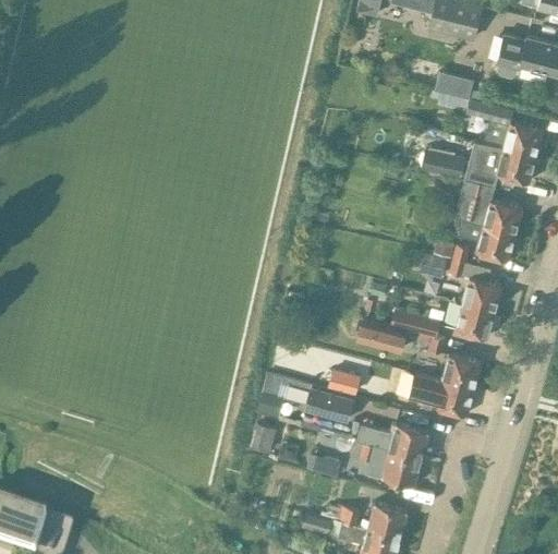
[(377,17),(381,0),(359,0),(356,12),(377,17)]
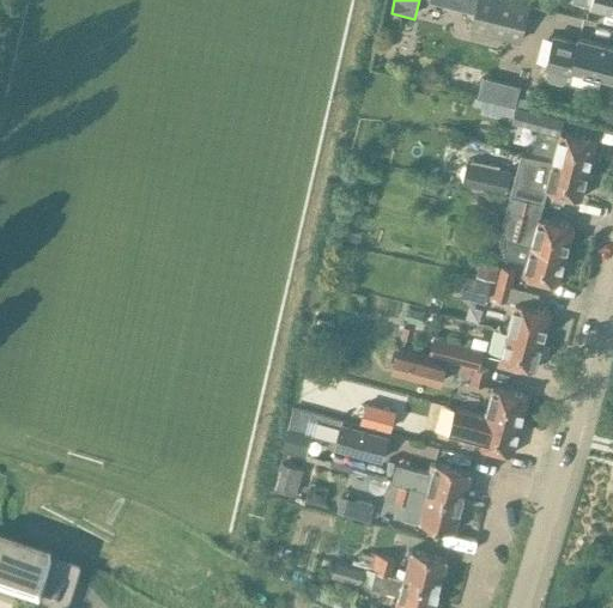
[(475,17),(479,0),(430,0),(430,5),(475,17)]
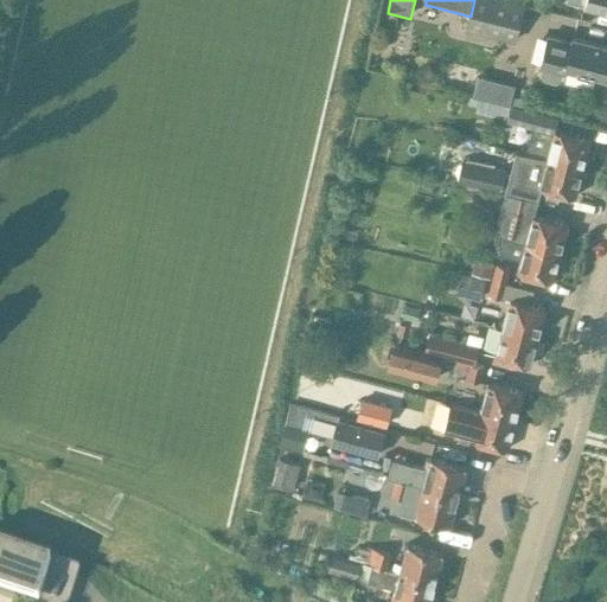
[(474,0),(471,17),(467,33),(515,45),(524,10),(485,0),(474,0)]
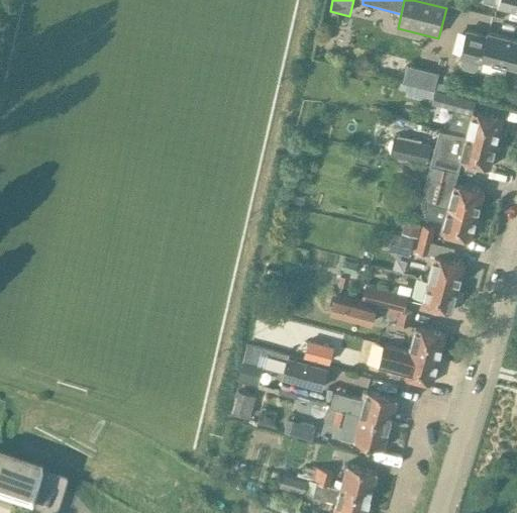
[(516,0),(485,0),(484,5),(516,13),(516,0)]
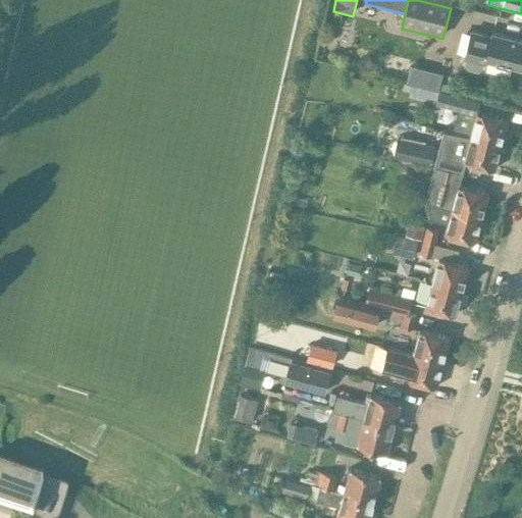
[(521,70),(521,43),(494,37),(493,40),(472,35),(466,61),(468,61),(467,67),(469,72),(477,74),(483,71),(484,66),(486,66),(487,62),(521,70)]
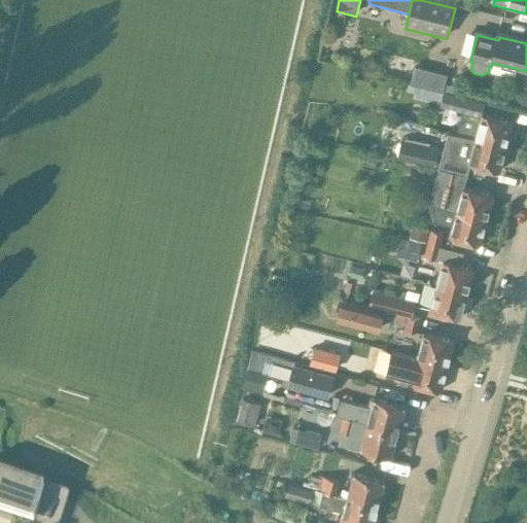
[(443,96),(447,78),(415,70),(410,88),(443,96)]
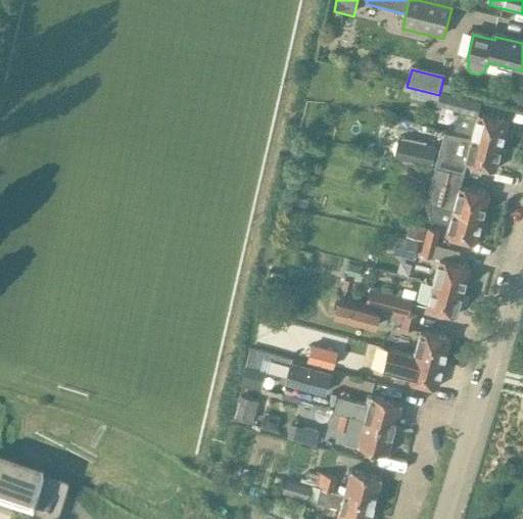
[(504,148),(510,124),(479,115),(481,105),(441,94),(438,105),(459,110),(454,133),(472,138),(472,140),(504,148)]
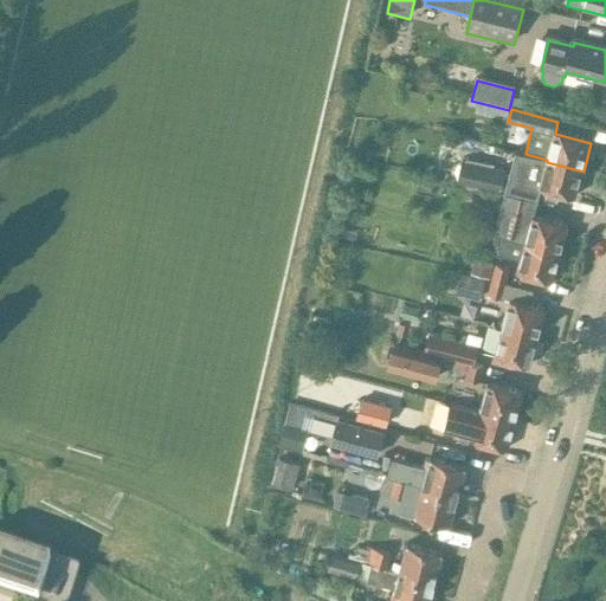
[(575,201),(584,172),(547,162),(539,191),(575,201)]
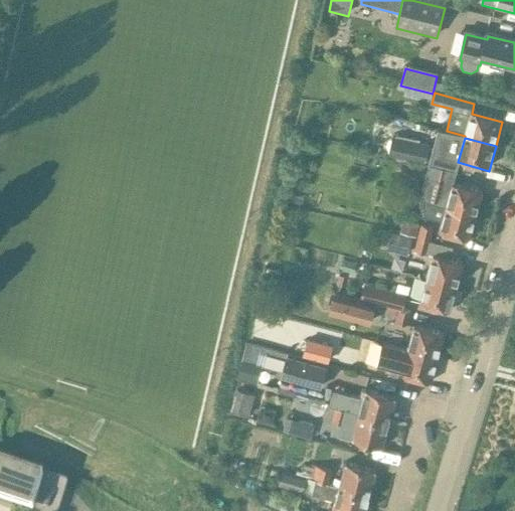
[(423,166),(428,148),(392,139),(387,157),(423,166)]
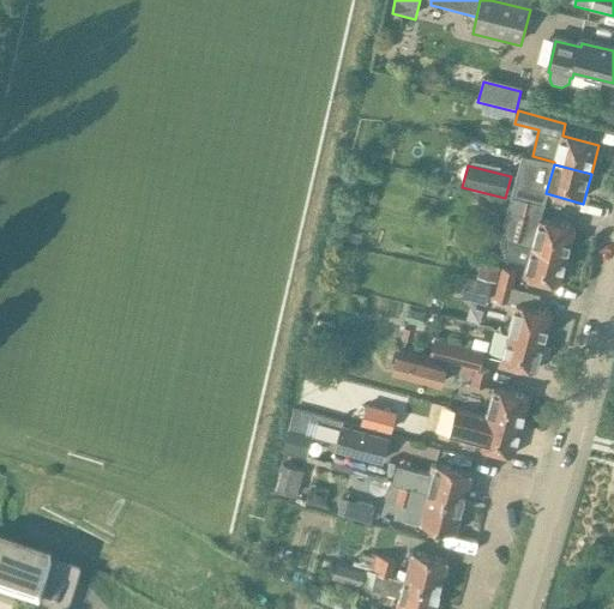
[(567,260),(575,230),(541,222),(545,207),(534,205),(537,192),(524,188),(521,202),(511,199),(499,242),(509,245),(531,251),(567,260)]
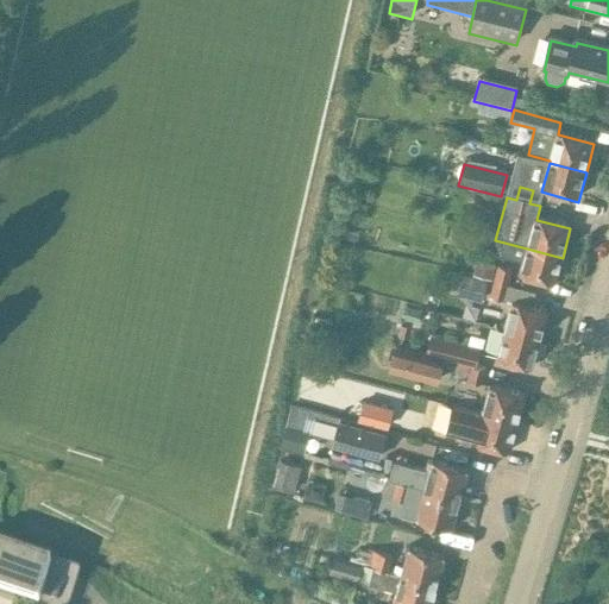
[(554,287),(563,258),(527,249),(504,243),(500,259),(523,265),(520,277),(554,287)]
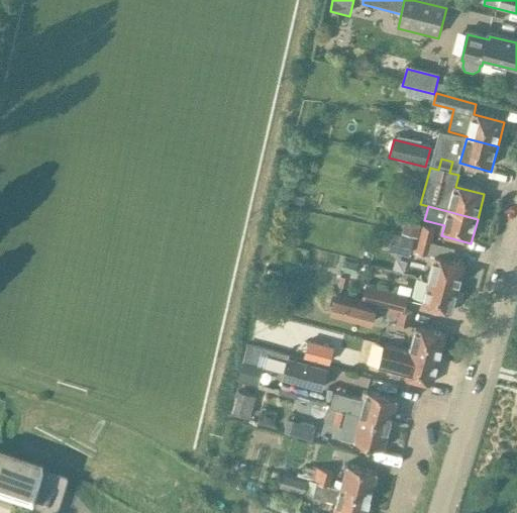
[(423,229),(420,241),(432,244),(434,232),(423,229)]
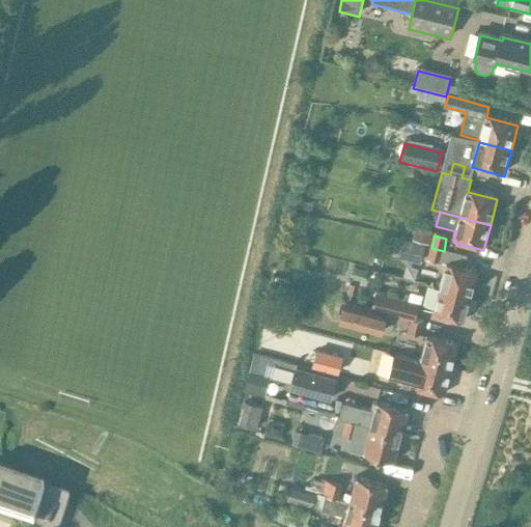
[(441,265),(444,251),(431,248),(428,261),(441,265)]
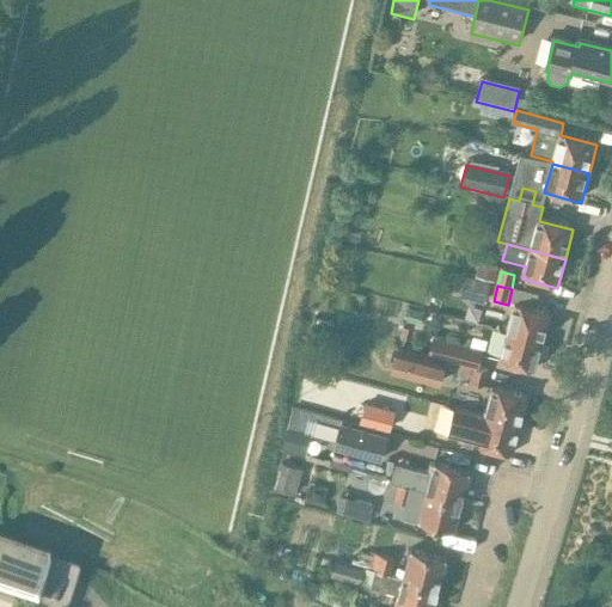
[(516,305),(508,333),(543,343),(551,314),(516,305)]
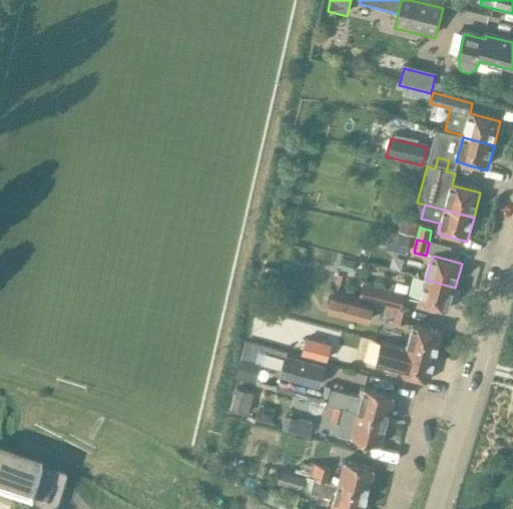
[(449,312),(455,288),(426,280),(420,304),(449,312)]
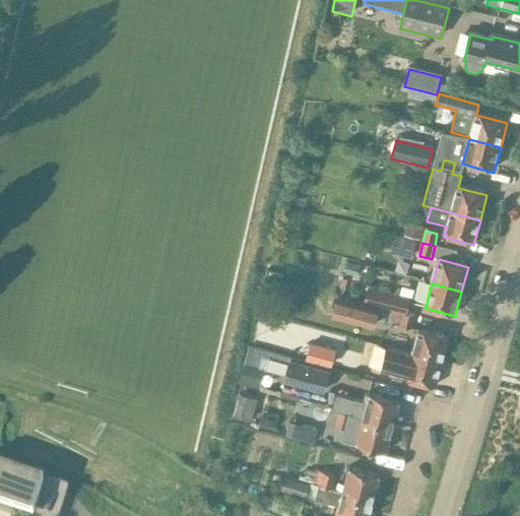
[(409,300),(369,289),(366,304),(406,315),(409,300)]
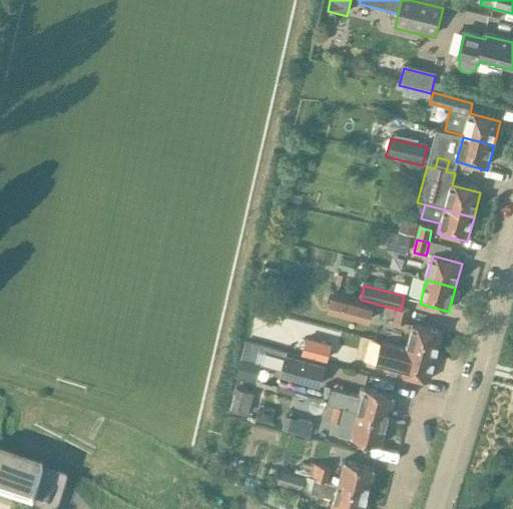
[(368,325),(373,306),(334,296),(329,315),(368,325)]
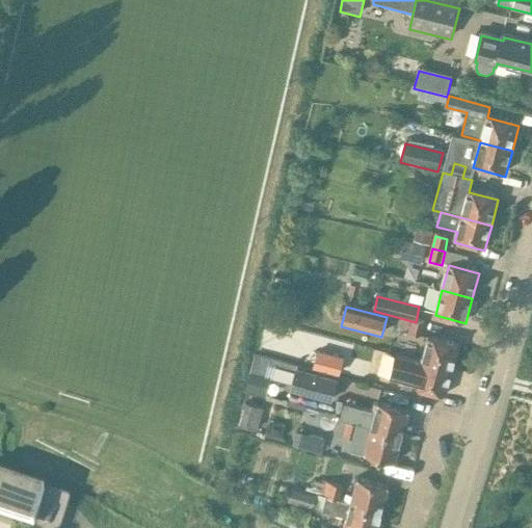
[(453,372),(459,348),(428,340),(421,364),(453,372)]
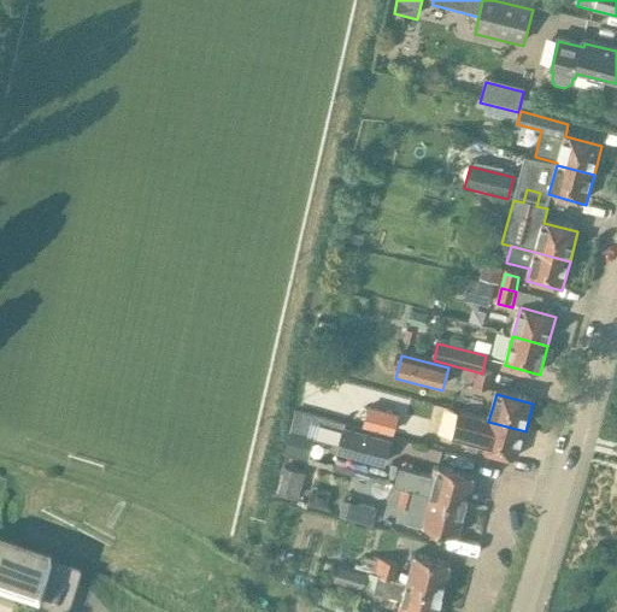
[(526,431),(488,422),(458,415),(451,442),(481,451),(517,460),(526,431)]
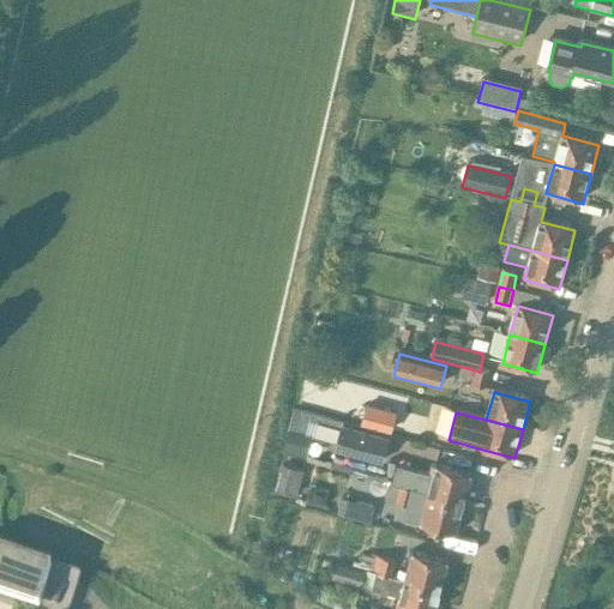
[(342,429),(336,453),(383,465),(389,442),(342,429)]
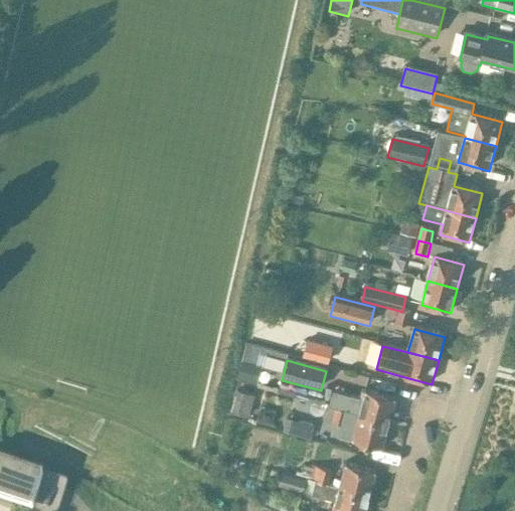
[(388,426),(395,400),(367,392),(364,401),(334,392),(330,407),(348,413),(359,417),(388,426)]
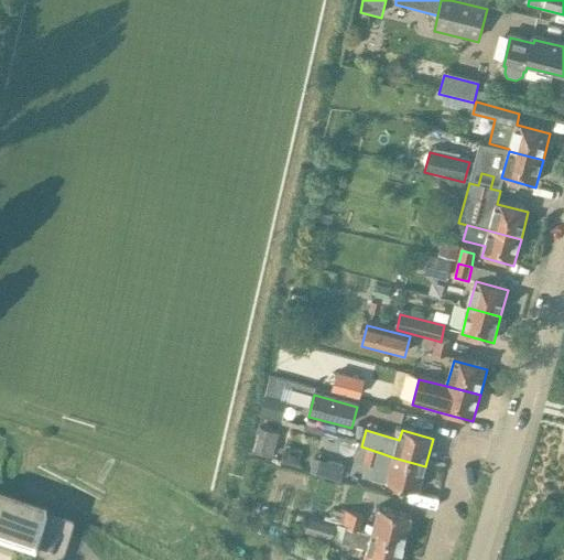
[(377,467),(381,453),(361,447),(360,447),(356,462),(377,467)]
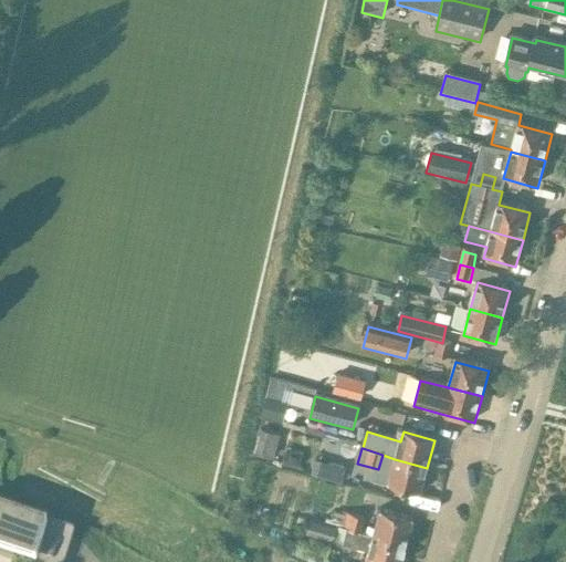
[(303,456),(286,450),(282,468),(299,472),(303,456)]
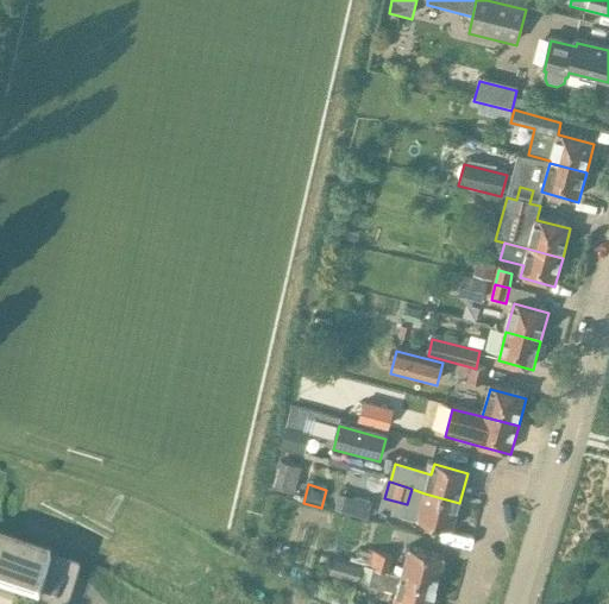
[(451,533),(459,503),(425,494),(416,522),(451,533)]
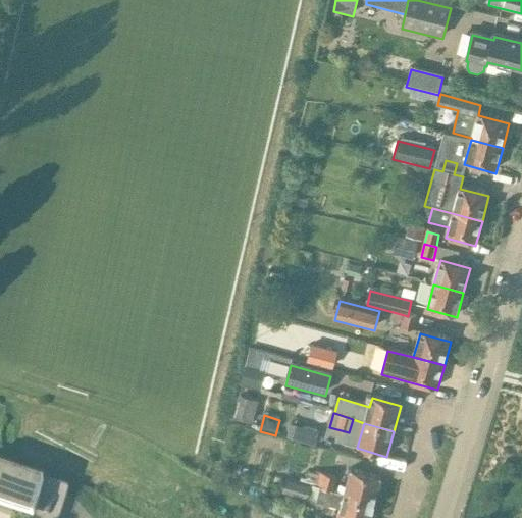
[(318,434),(305,430),(301,444),(315,448),(318,434)]
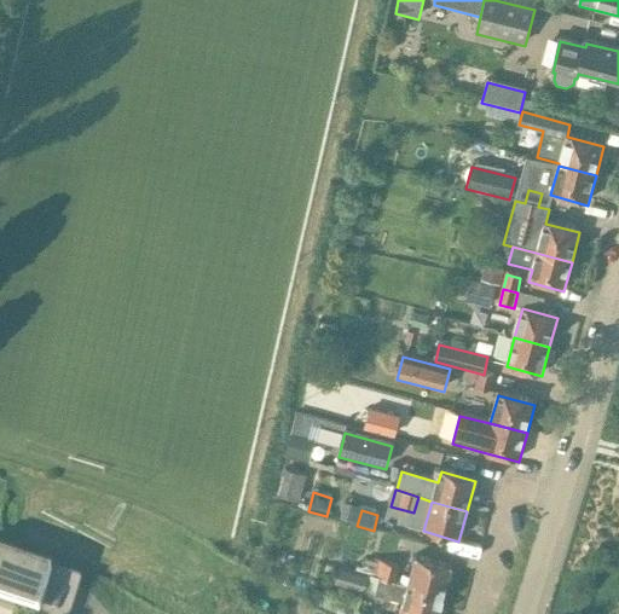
[(0,610),(7,613),(42,613),(53,583),(55,579),(0,560),(0,610)]
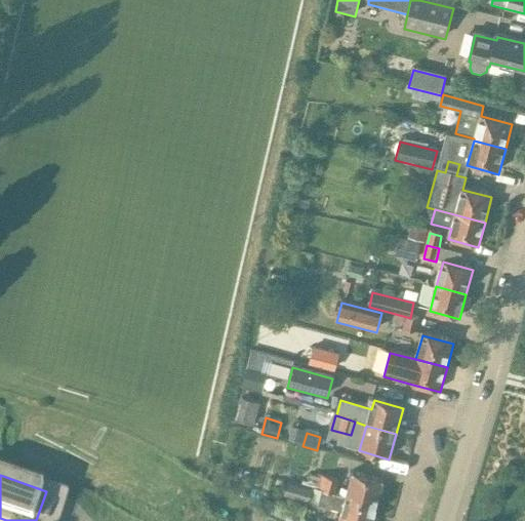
[(376,507),(382,482),(353,475),(346,498),(376,507)]
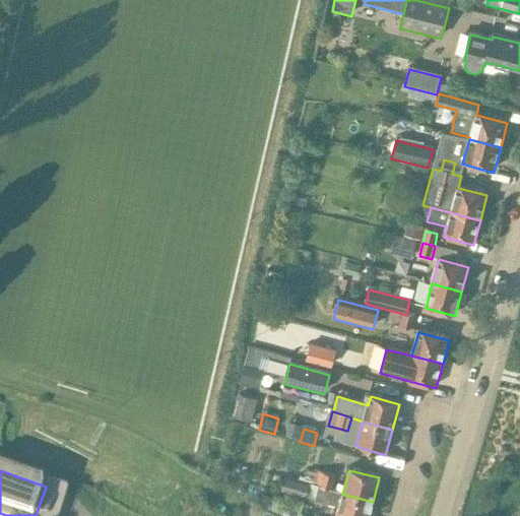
[(314,471),(311,486),(332,491),(335,477),(314,471)]
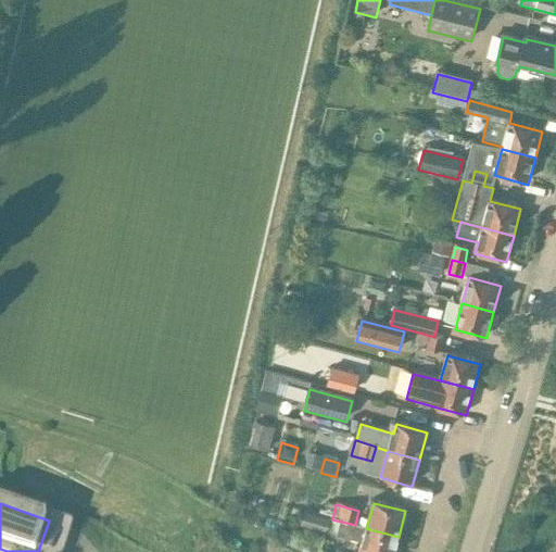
[(393,551),(399,537),(366,528),(355,525),(332,519),(328,535),(363,543),(361,551),(393,551)]
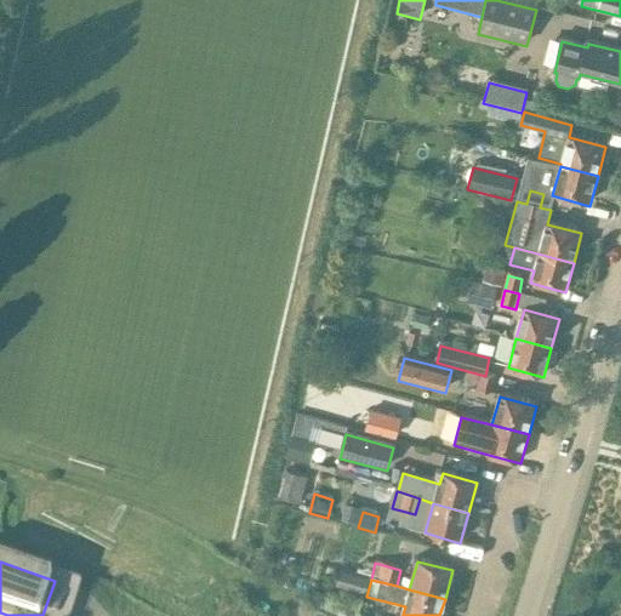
[(73,615),(80,595),(81,594),(53,585),(43,615),(73,615)]
